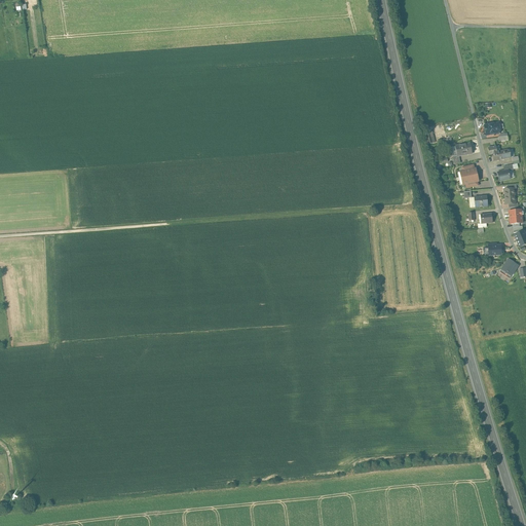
[(500,134),(498,123),(484,125),(486,136),(500,134)]
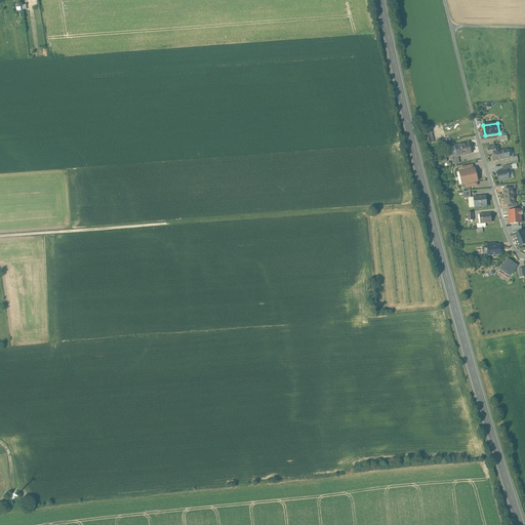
[(469,144),(454,147),(450,148),(452,157),(456,156),(456,157),(458,156),(471,154),(469,144)]
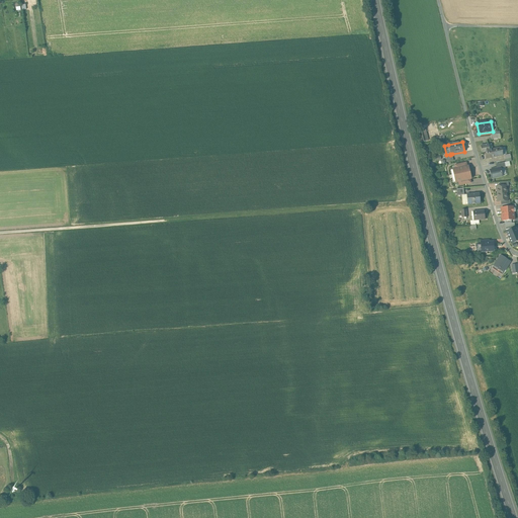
[(488,145),(481,146),(482,153),(485,153),(484,151),(489,150),(488,145)]
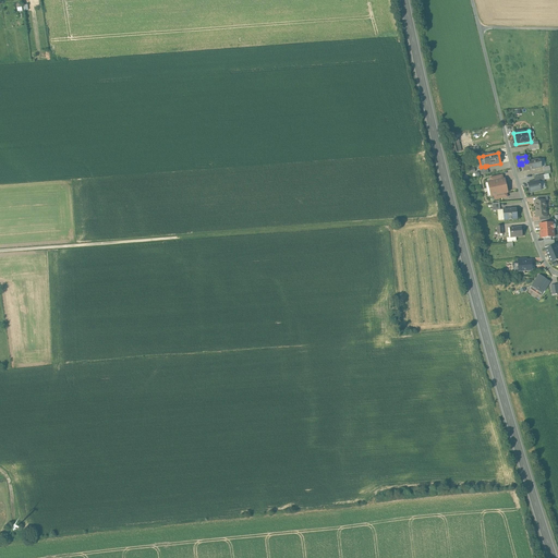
[(538,159),(530,161),(532,169),(542,167),(541,161),(540,162),(538,159)]
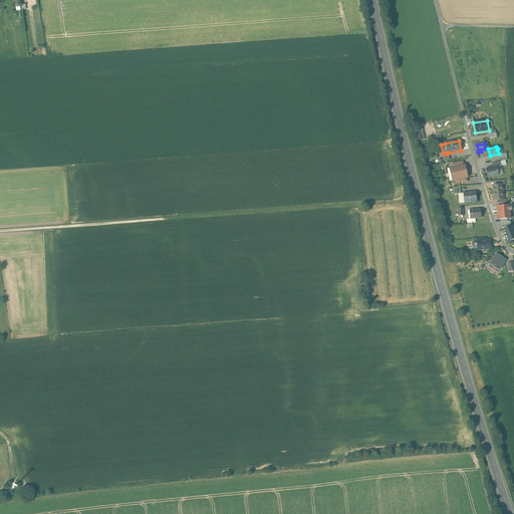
[(485,149),(480,150),(481,152),(482,158),(490,156),(488,149),(485,149)]
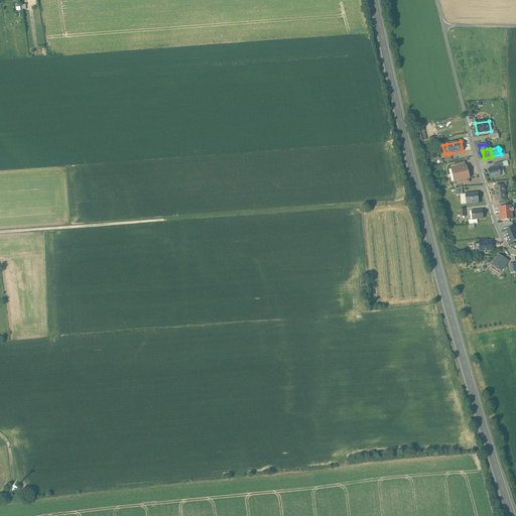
[(464,163),(450,165),(452,169),(448,170),(450,176),(468,172),(467,167),(465,167),(464,163)]
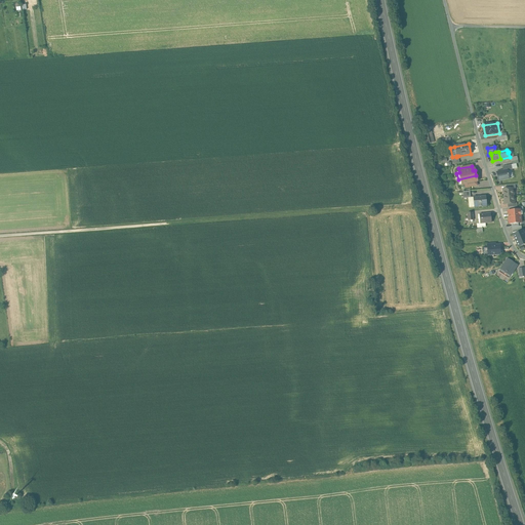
[(503,171),(496,172),(498,180),(509,178),(508,170),(503,171)]
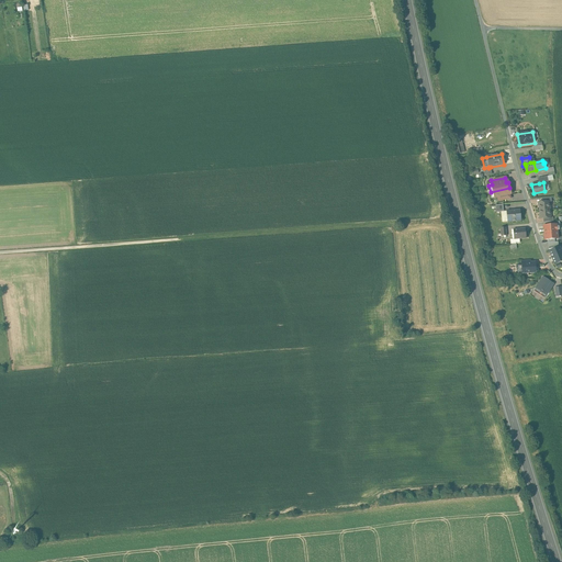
[(509,188),(491,192),(492,199),(495,198),(496,202),(510,199),(509,193),(510,193),(509,188)]
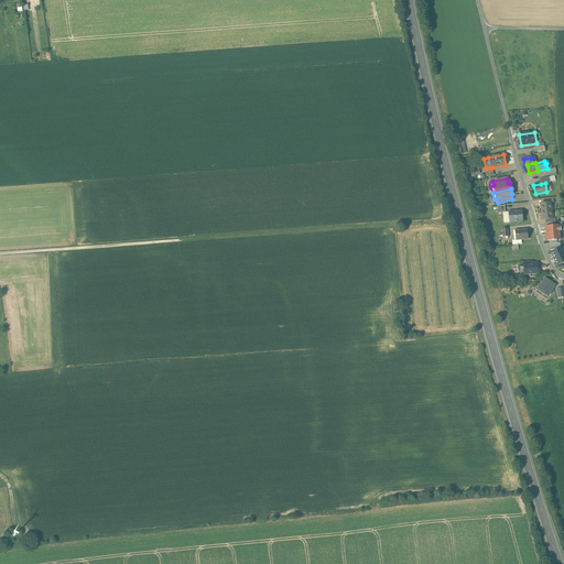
[(552,210),(541,212),(542,215),(541,216),(541,220),(545,219),(552,219),(552,218),(552,216),(553,215),(552,210)]
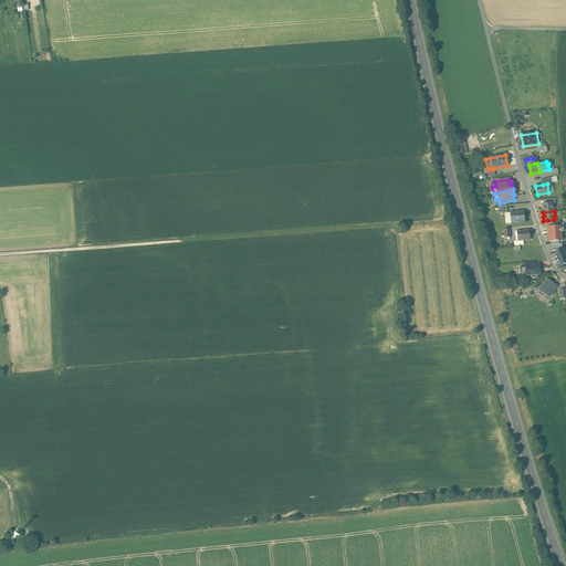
[(524,212),(510,213),(511,223),(524,222),(524,212)]
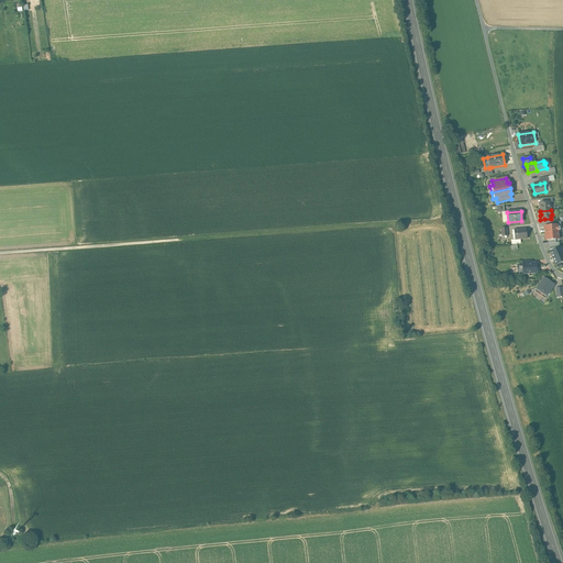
[(526,230),(514,231),(515,241),(516,241),(517,244),(520,244),(520,240),(527,240),(526,230)]
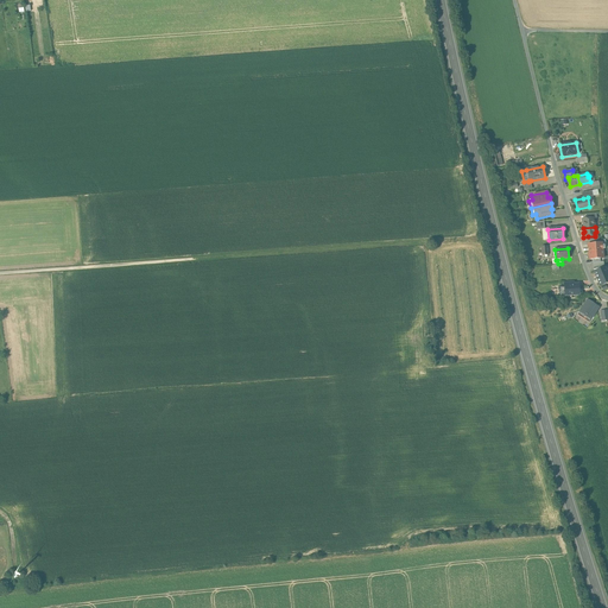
[(607,274),(606,267),(594,272),(597,279),(607,274)]
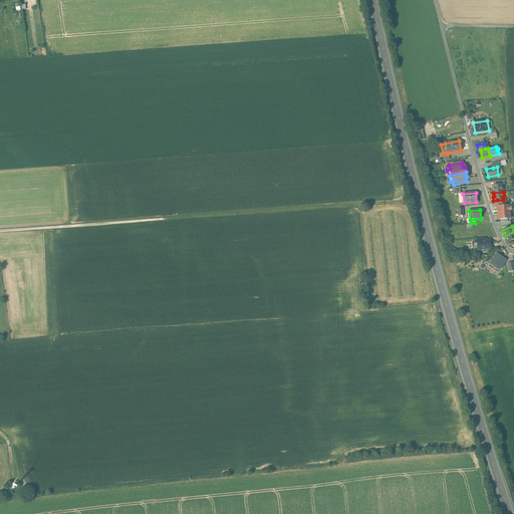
[(513,232),(505,236),(507,242),(513,239),(513,232)]
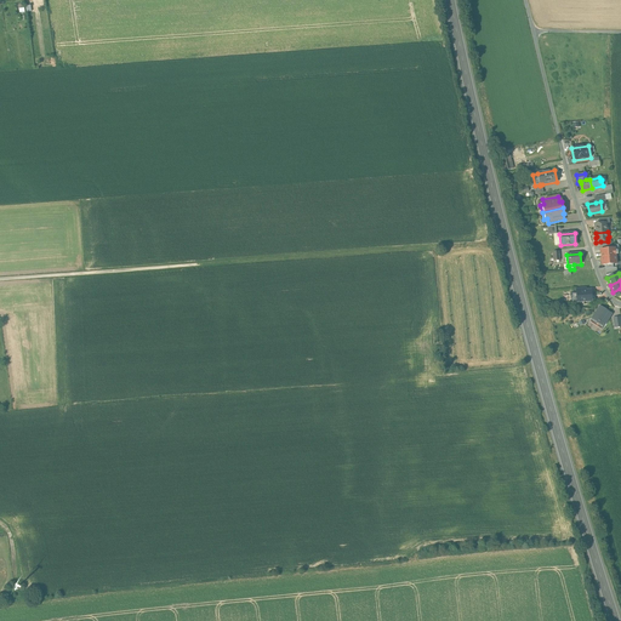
[(576,292),(576,294),(575,294),(571,294),(571,295),(570,295),(571,301),(573,301),(573,302),(574,302),(577,302),(592,301),(591,297),(591,291),(586,292),(576,292)]
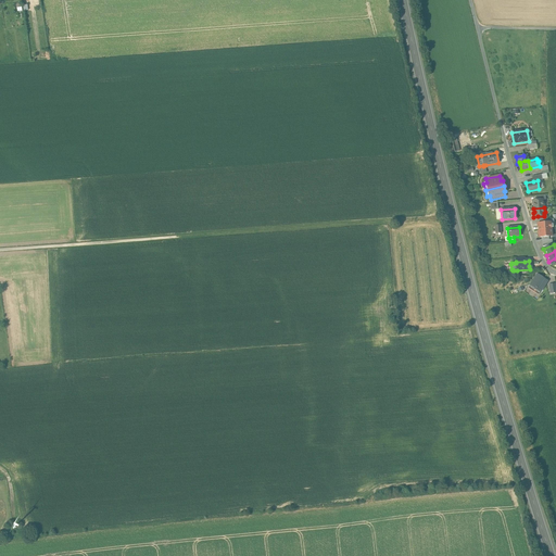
[(538,275),(530,286),(541,292),(547,282),(538,275)]
